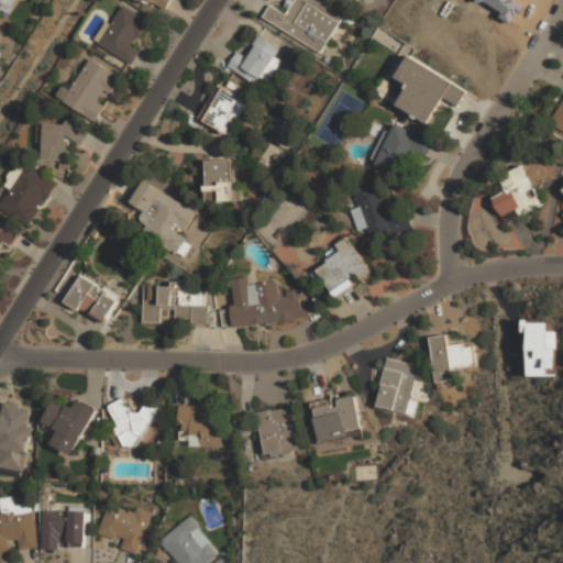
[(17,0),(0,0),(0,10),(0,9),(9,14),(17,0)]
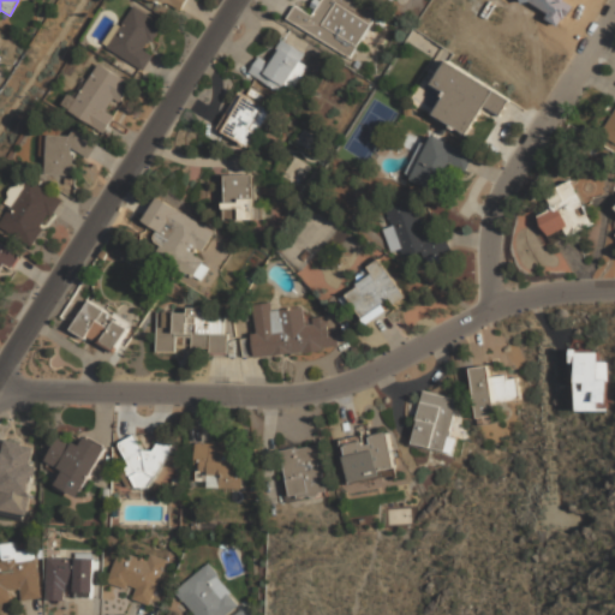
[(287,21),(351,57),(377,12),(356,0),(318,0),(311,15),(294,6),(287,21)]
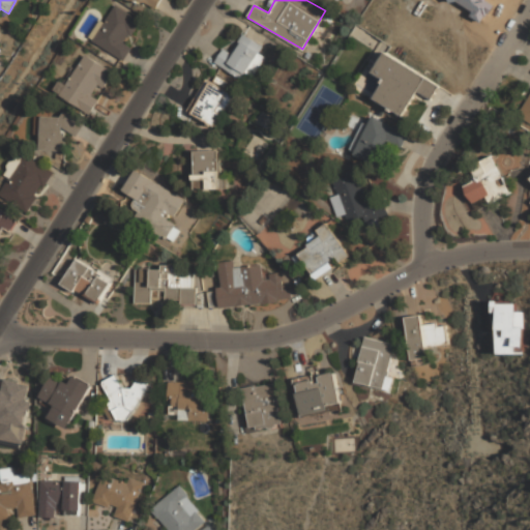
[(123,61),(91,41),(114,4),(140,20),(130,36),(128,34),(123,42),(131,48),(123,61)]
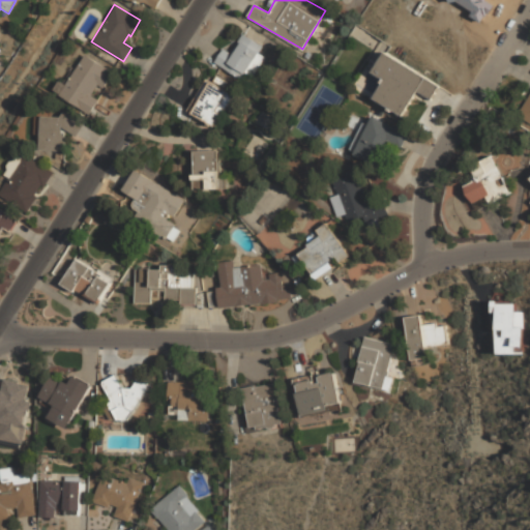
[(214,64),(242,79),(246,72),(254,77),(264,56),(259,54),(263,46),(241,34),(232,53),(223,49),(214,64)]
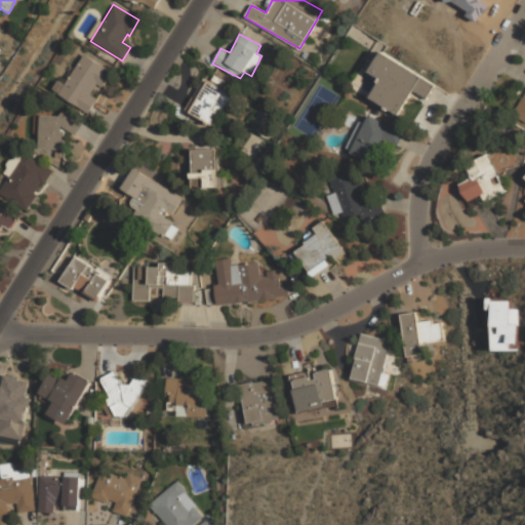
[(371,98),(400,115),(413,90),(428,98),(436,83),(381,52),(370,72),(382,79),(371,98)]
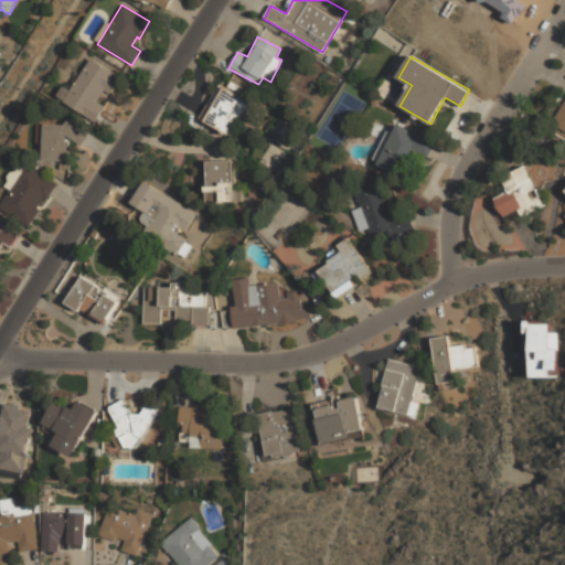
[(96,125),(62,104),(91,57),(121,76),(110,94),(104,91),(97,102),(107,107),(96,125)]
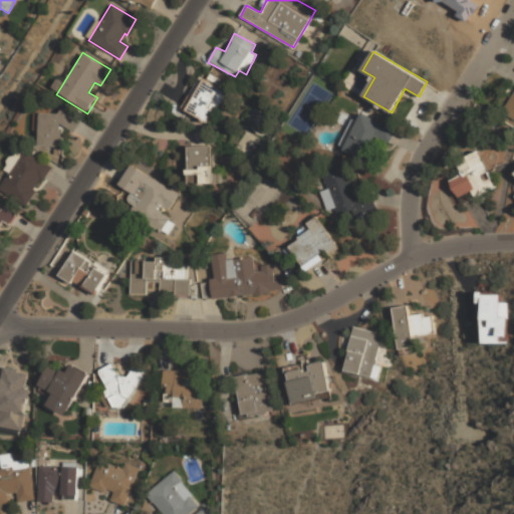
[(209,122),(226,90),(199,76),(183,108),(209,122)]
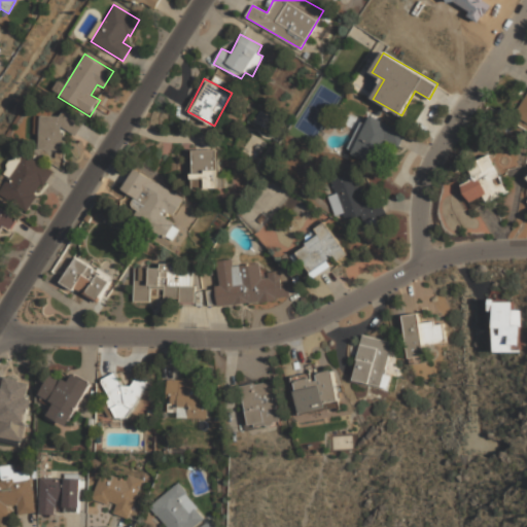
[(526,93),(514,115),(526,124),(526,93)]
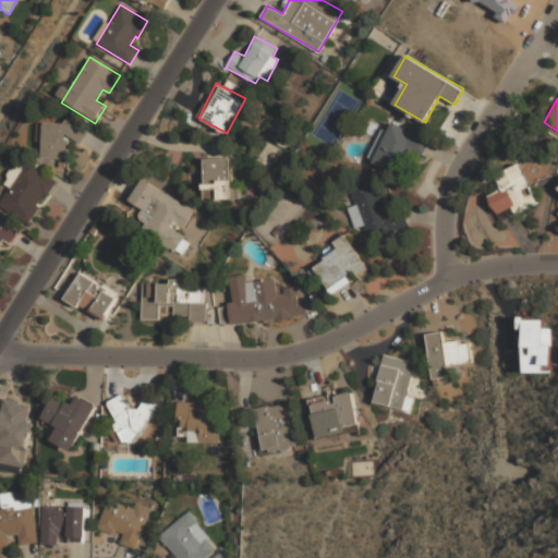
[(69,159),(41,158),(44,122),(63,123),(68,118),(87,131),(80,142),(65,133),(64,140),(69,140),(69,142),(70,142),(69,159)]
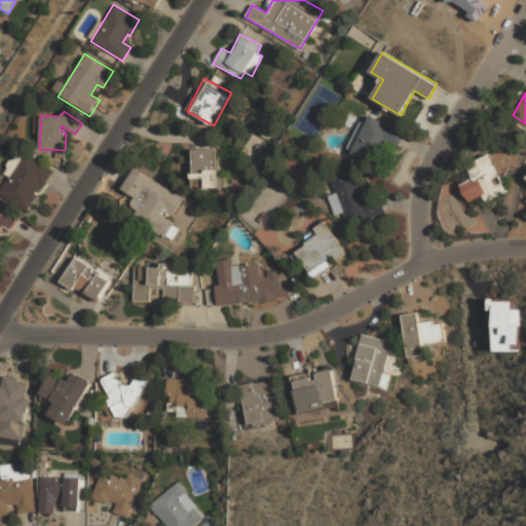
[(352,155),(374,164),(381,144),(398,151),(406,132),(368,116),(352,155)]
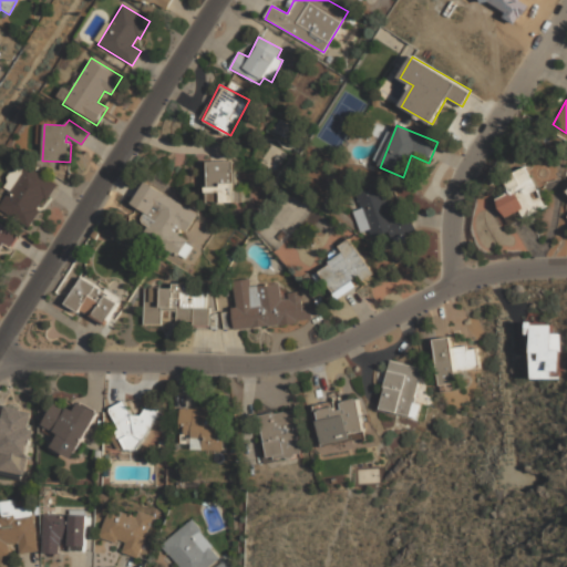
[(235,161),(208,162),(209,203),(244,202),(244,191),(236,192),(235,161)]
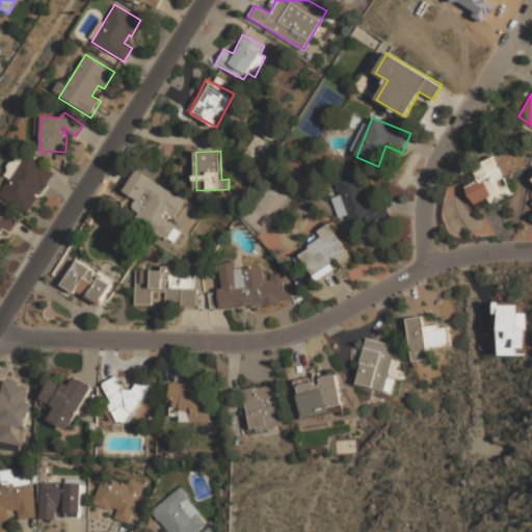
[(28,213),(0,194),(26,155),(54,173),(45,187),(42,185),(35,195),(38,197),(28,213)]
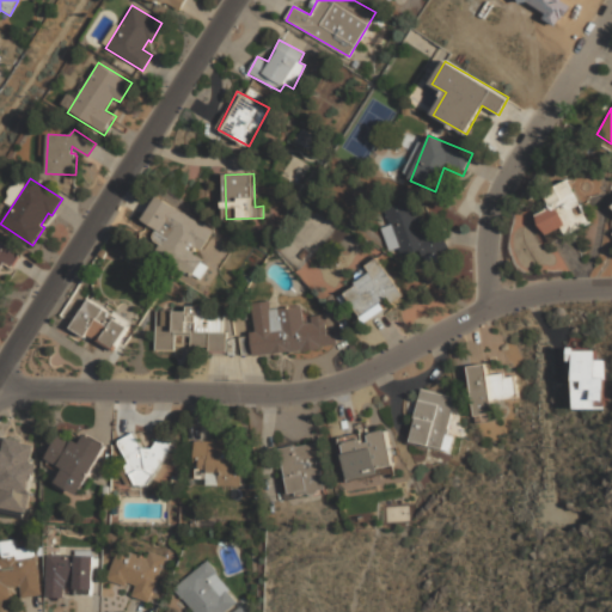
[(589,224),(569,182),(544,194),(551,208),(536,215),(545,236),(563,227),(567,234),(589,224)]
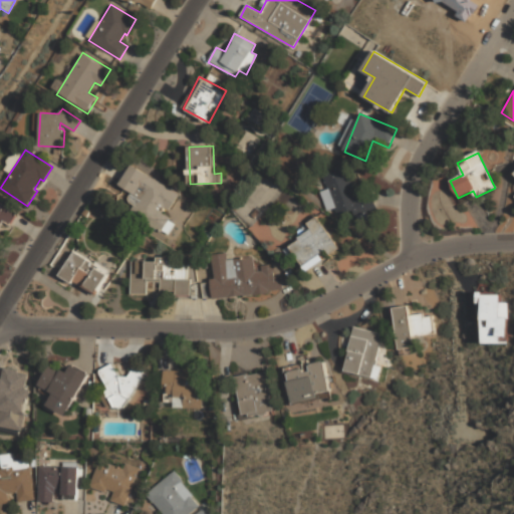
[(179,193),(131,165),(119,185),(133,193),(123,207),(170,234),(177,221),(167,215),(179,193)]
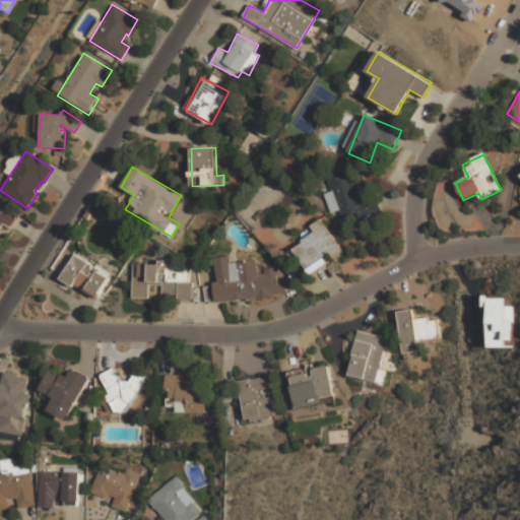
[(330,213),(340,210),(341,217),(358,213),(359,217),(379,211),(374,193),(359,197),(350,168),(326,175),(331,192),(325,193),(330,213)]
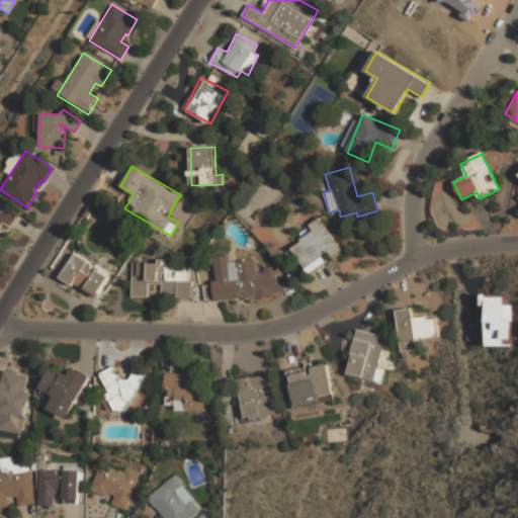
[(18,212),(0,203),(0,232),(4,224),(11,228),(18,212)]
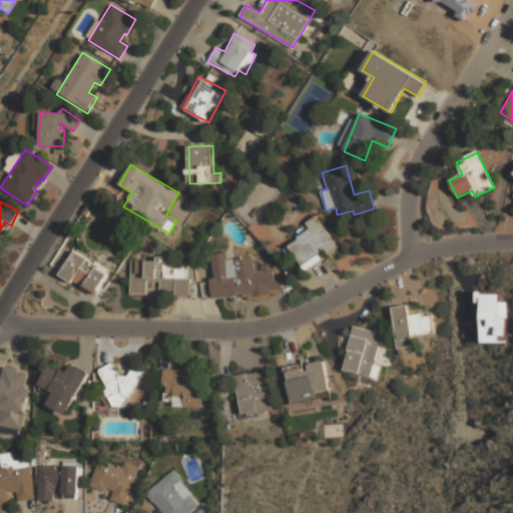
[(289,244),(305,269),(328,253),(329,254),(339,248),(317,216),(305,224),(309,230),(289,244)]
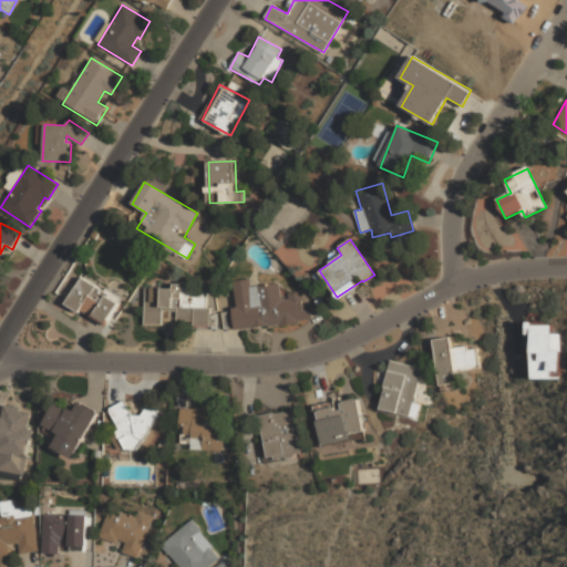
[(66,302),(104,326),(121,300),(82,276),(66,302)]
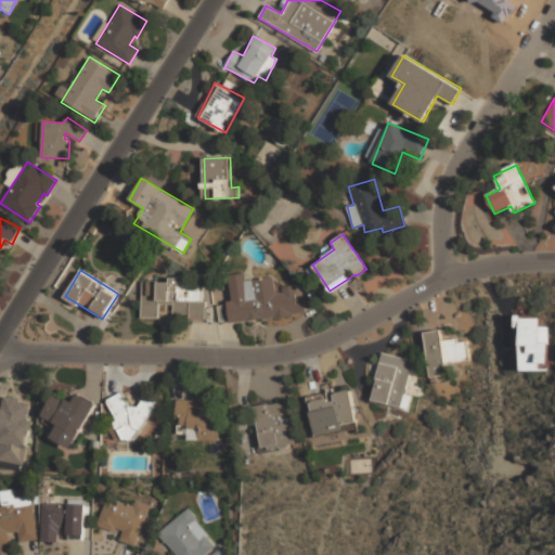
[(275,278),(245,281),(245,273),(229,275),(232,305),(218,306),(220,324),(306,314),(304,298),(297,298),(295,285),(276,287),(275,278)]
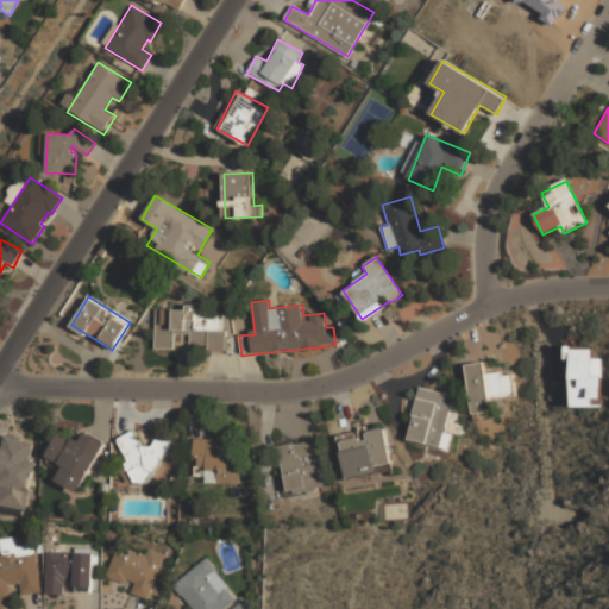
[(156,309),(155,349),(174,349),(174,333),(190,334),(190,349),(225,349),(225,332),(223,332),(223,306),(186,306),(186,309),(156,309)]
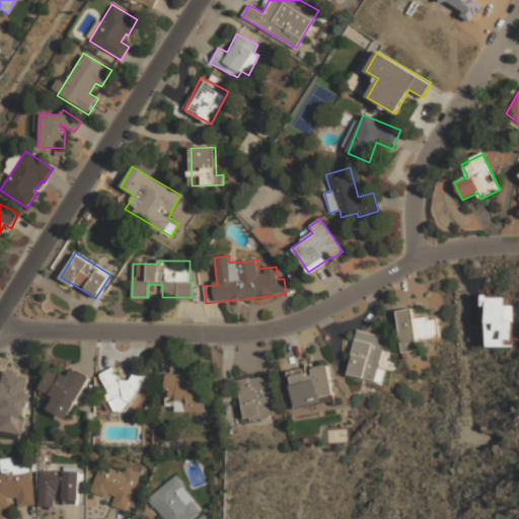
[(513,305),(506,305),(506,297),(483,296),(483,306),(489,306),(488,347),(504,347),(504,339),(512,339),(513,305)]
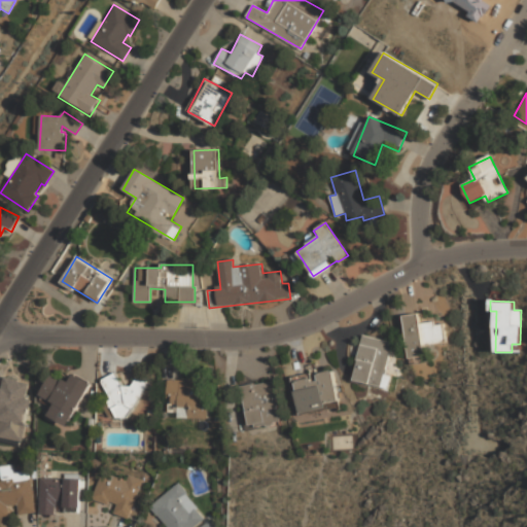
[(403,315),(409,358),(424,356),(423,345),(446,342),(443,321),(420,325),(418,313),(403,315)]
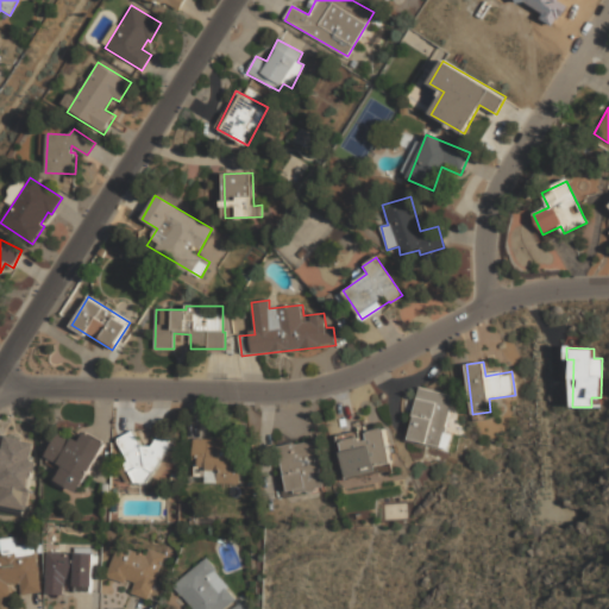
[(453,396),(420,388),(407,439),(447,450),(451,434),(444,433),(453,396)]
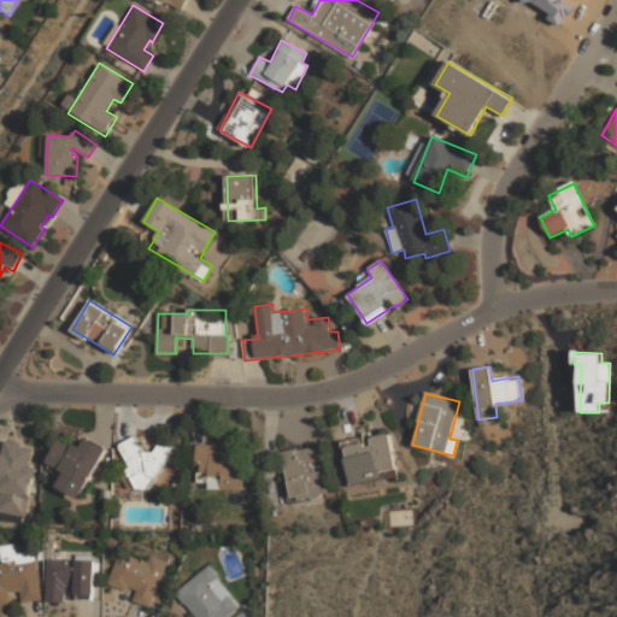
[(397,469),(389,434),(371,438),(372,446),(365,447),(364,442),(344,447),(352,485),(381,477),(381,472),(397,469)]
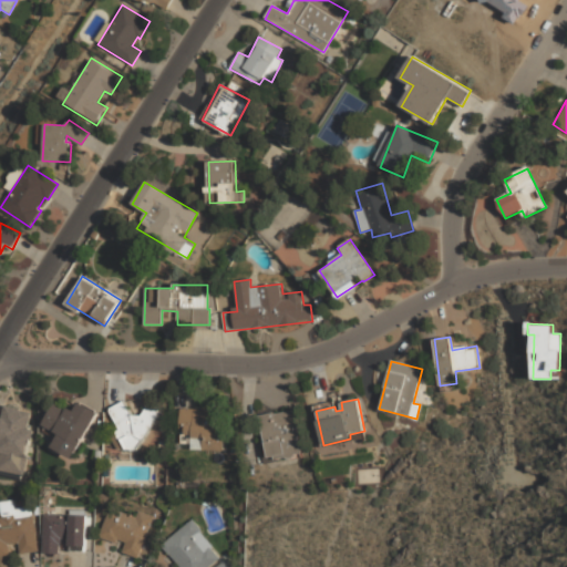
[(138,450),(162,409),(148,401),(141,415),(132,415),(124,400),(111,408),(110,411),(119,429),(115,431),(120,440),(121,440),(126,450),(138,450)]
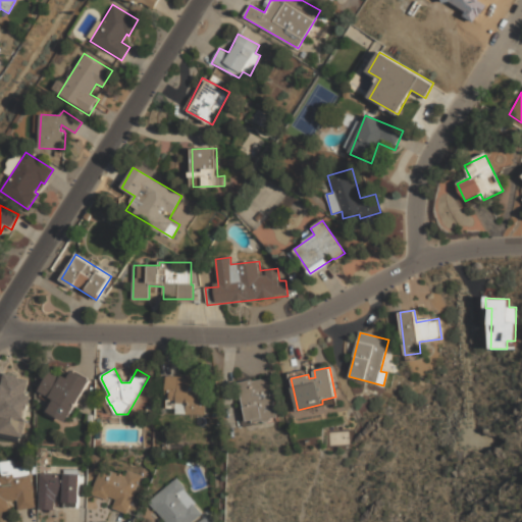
[(91,380),(67,422),(48,412),(54,400),(40,392),(51,371),(61,377),(63,374),(68,377),(72,370),(91,380)]
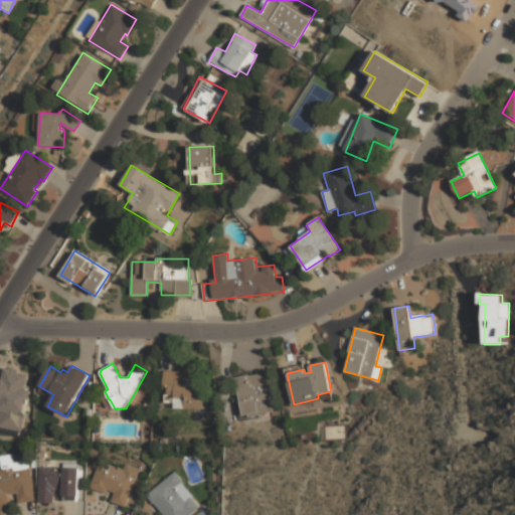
[(0,427),(21,433),(25,414),(23,413),(26,398),(28,399),(30,391),(23,390),(26,375),(16,372),(17,371),(3,368),(1,379),(0,378),(0,427)]
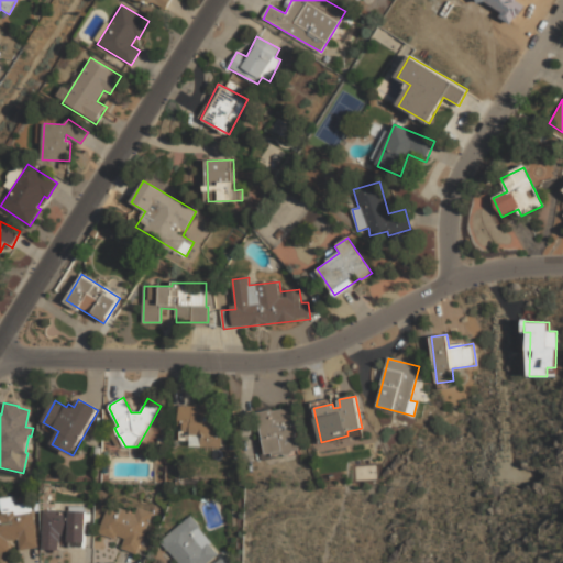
[(178,405),(178,430),(179,430),(179,440),(194,440),(194,445),(223,446),(223,418),(217,417),(217,404),(191,403),(191,406),(178,405)]
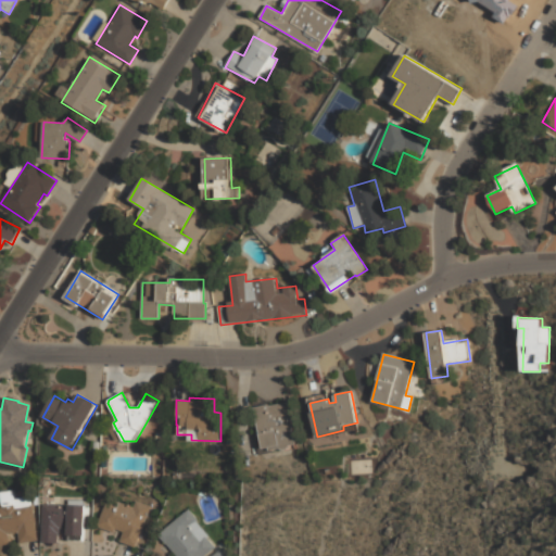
[(295,444),(290,420),(292,420),(288,402),(267,406),(267,404),(253,407),(263,449),(268,447),(269,451),(280,449),(282,451),(288,449),(289,446),(295,444)]
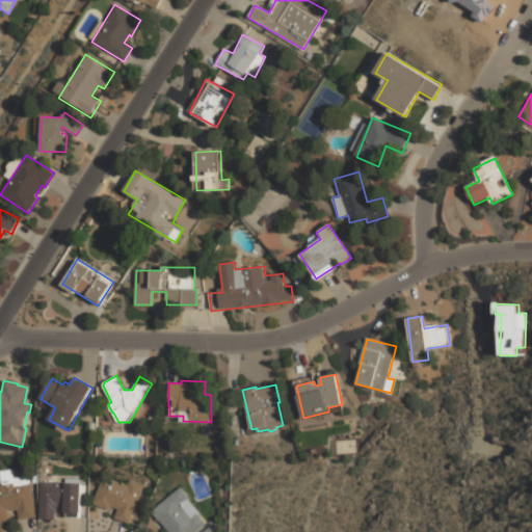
[(143,484),(130,524),(114,519),(117,508),(110,505),(109,508),(92,503),(102,475),(127,484),(129,479),(143,484)]
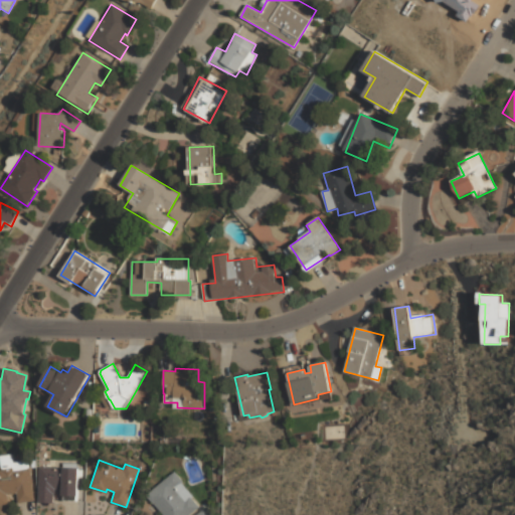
[(0,470),(0,505),(9,504),(8,494),(16,493),(18,503),(34,501),(29,466),(0,470)]
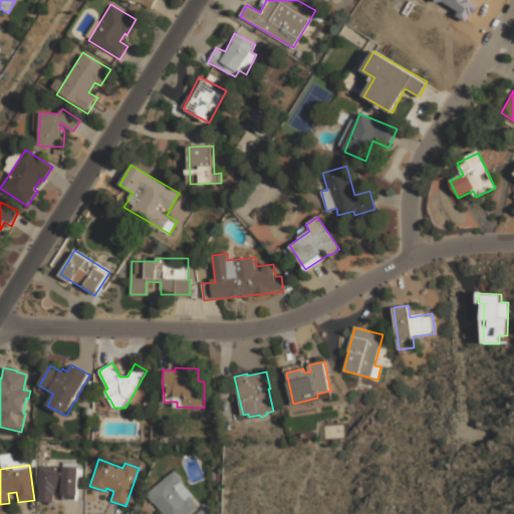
[(78,467),(78,495),(62,495),(62,488),(54,488),(54,501),(38,501),(39,466),(78,467)]
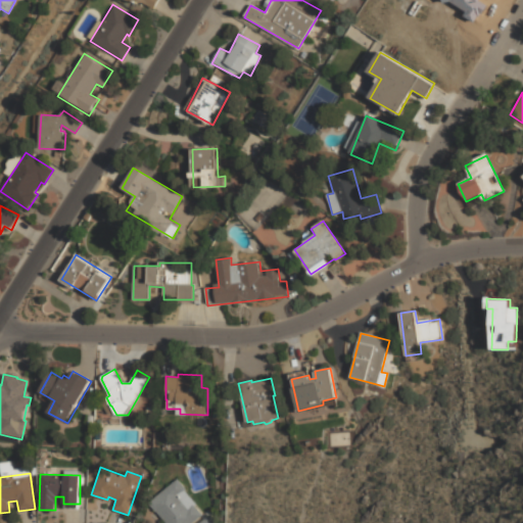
[(203,515),(193,522),(165,522),(148,503),(178,478),(186,488),(184,490),(203,515)]
